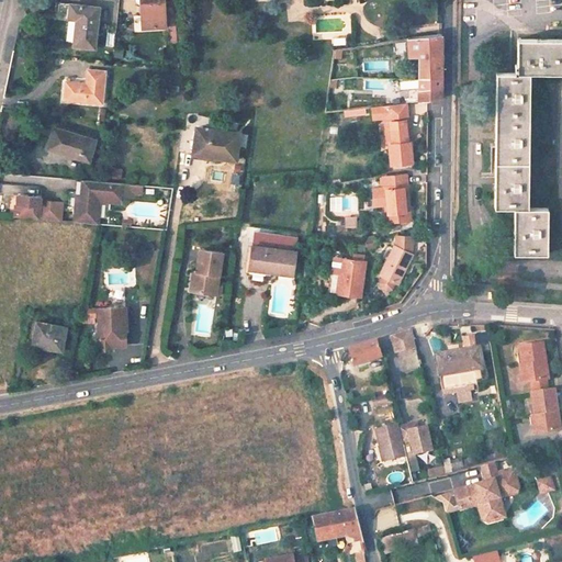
[(164,0),(141,0),(143,20),(156,19),(157,30),(167,29),(164,0)]
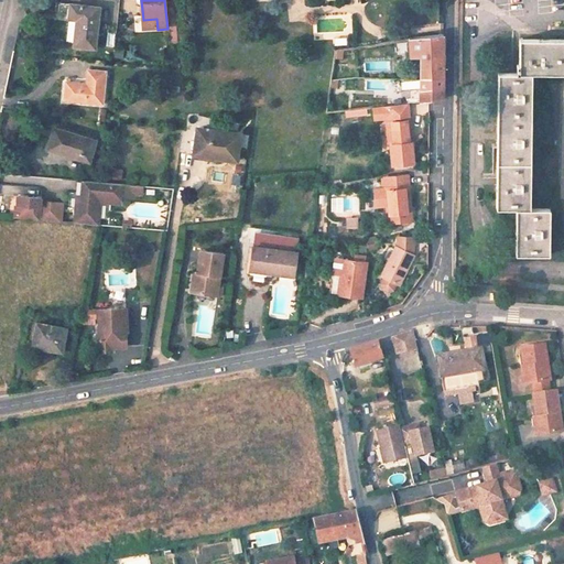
[(98,9),(71,6),(68,23),(74,24),(72,46),(94,49),(98,9)]
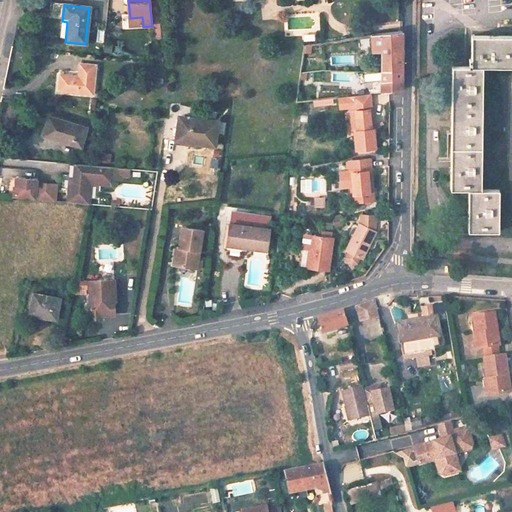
[(130,18),(131,29),(143,27),(142,17),(130,18)]
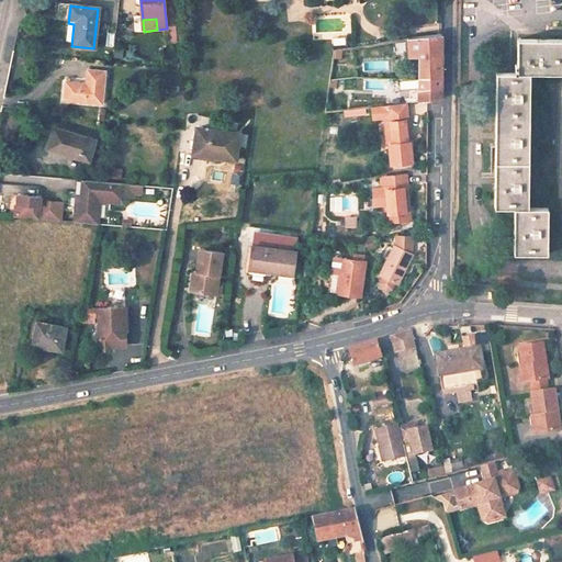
[(440,34),(406,37),(406,54),(417,55),(417,78),(440,77),(440,34)]
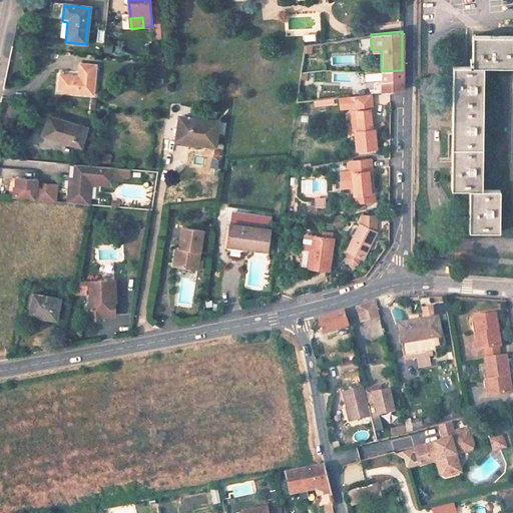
[(512,35),(473,35),(473,57),(470,57),(470,66),(453,65),(452,186),(469,187),(469,228),(499,229),(499,188),(482,187),(484,64),(512,65),(512,35)]
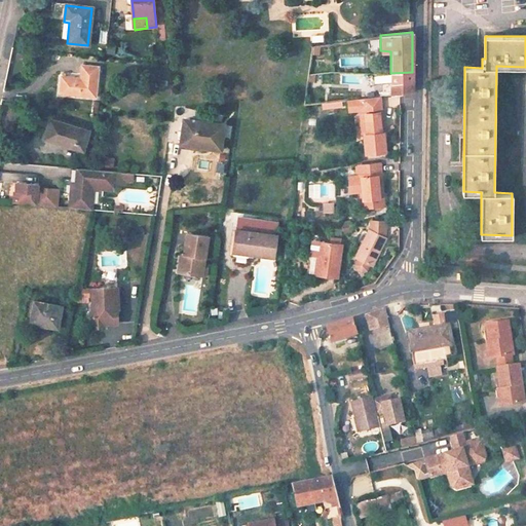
[(104,69),(85,68),(84,79),(67,77),(64,94),(101,97),(104,69)]
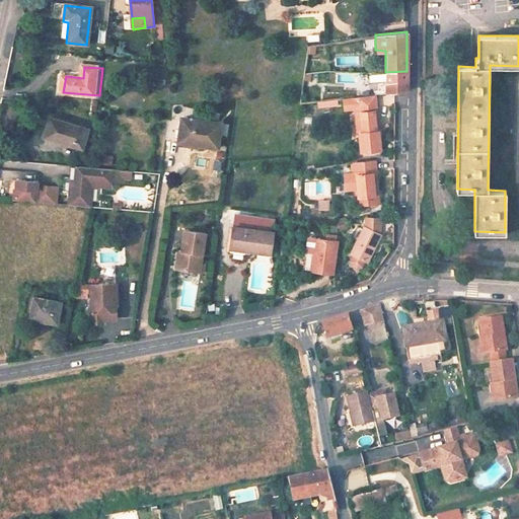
[(406,71),(385,72),(385,80),(378,80),(378,89),(385,89),(385,94),(406,91),(406,71)]
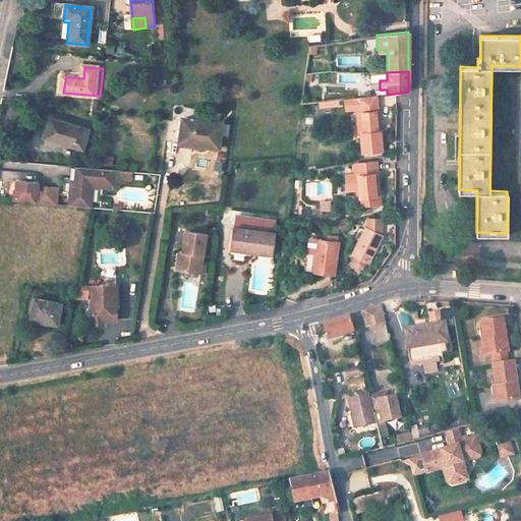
[(378,107),(377,96),(360,97),(362,109),(378,107)]
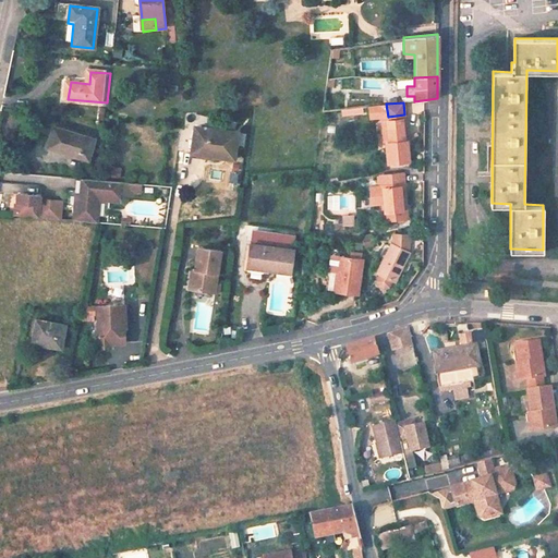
[(386,104),(377,105),(380,144),(387,144),(390,143),(388,121),(388,117),(386,104)]
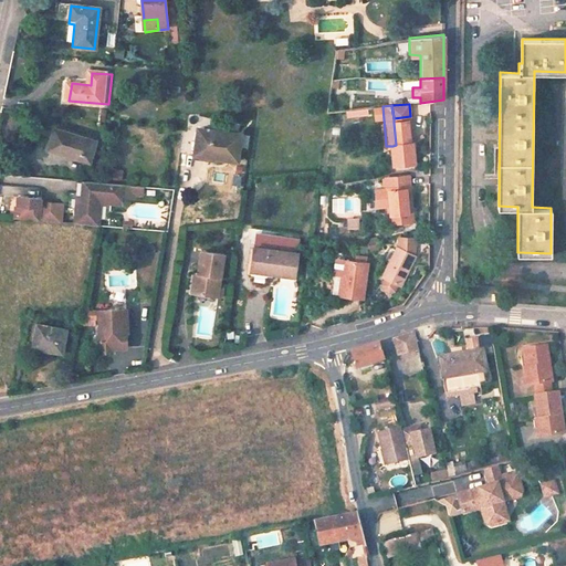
[(416,163),(410,121),(394,123),(396,145),(392,146),(395,165),(416,163)]
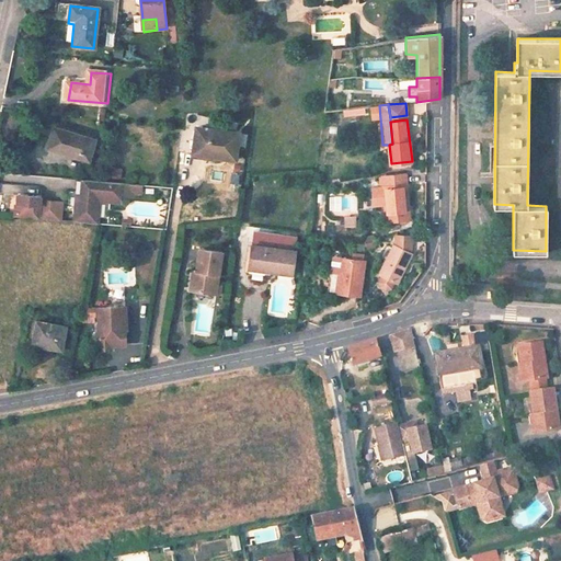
[(233,159),(238,133),(195,126),(192,152),(233,159)]
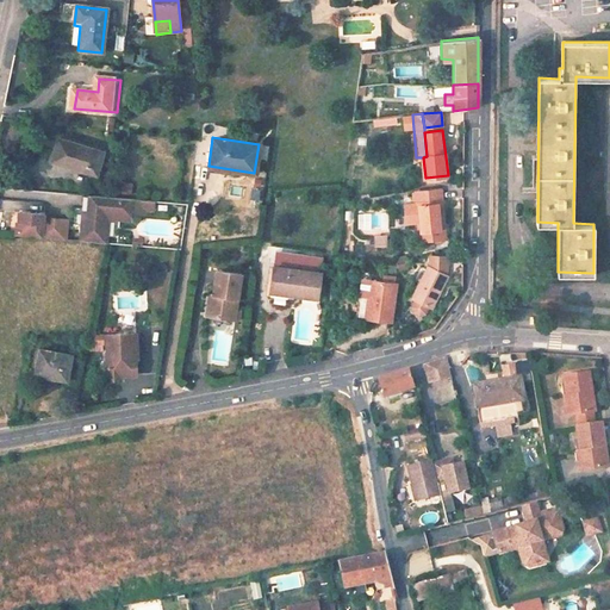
[(100,151),(56,138),(49,161),(93,174),(100,151)]
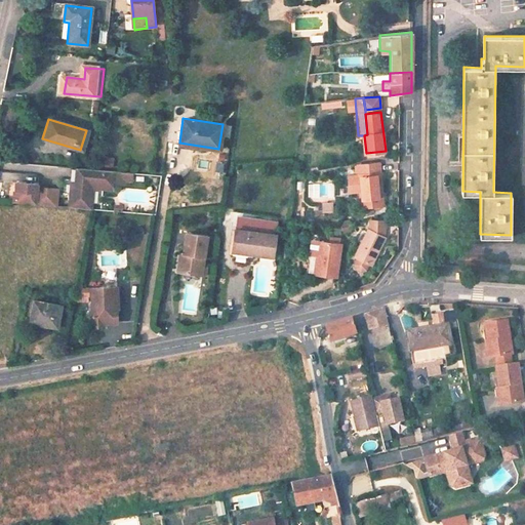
[(111,168),(114,159),(104,156),(102,165),(111,168)]
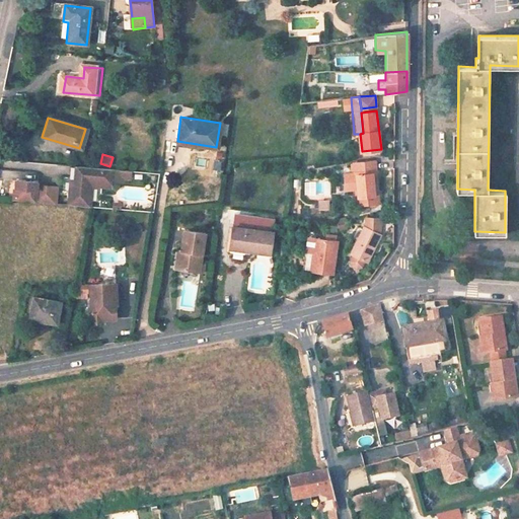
[(375,160),(354,162),(358,205),(380,202),(375,160)]
